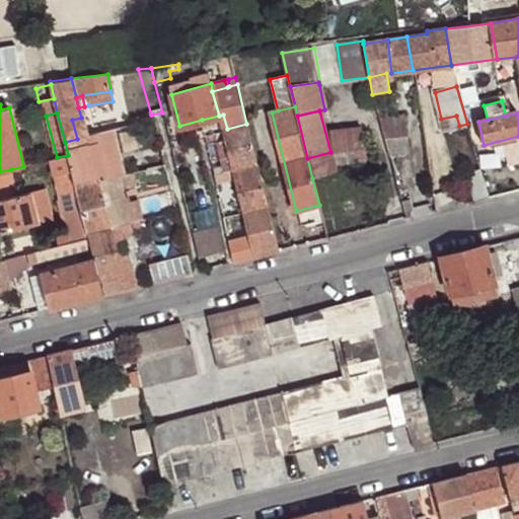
[(202,120),(206,137),(216,134),(227,131),(227,129),(223,115),(219,116),(202,120)]
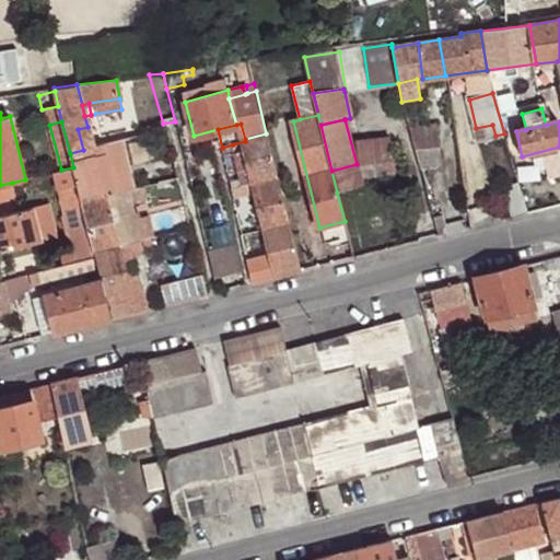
[(92,148),(88,127),(78,129),(83,150),(92,148)]
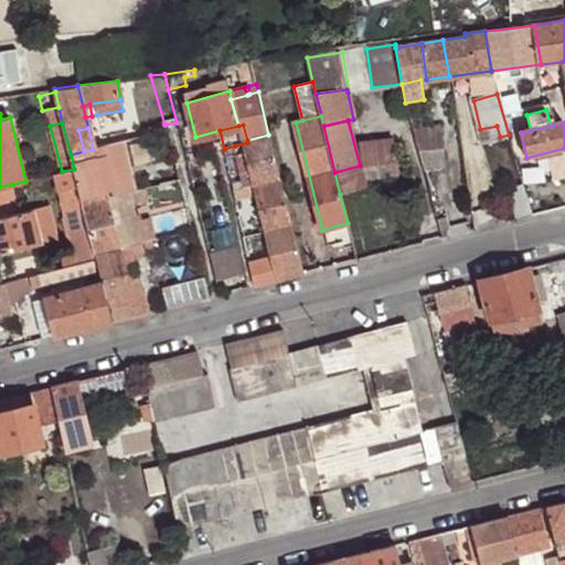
[(441,128),(415,131),(422,158),(444,157),(441,128)]
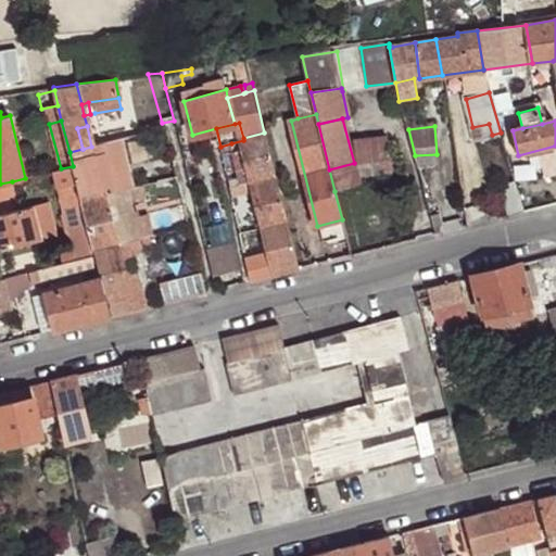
[(254,182),(276,177),(264,133),(243,138),(243,140),(245,148),(254,182)]
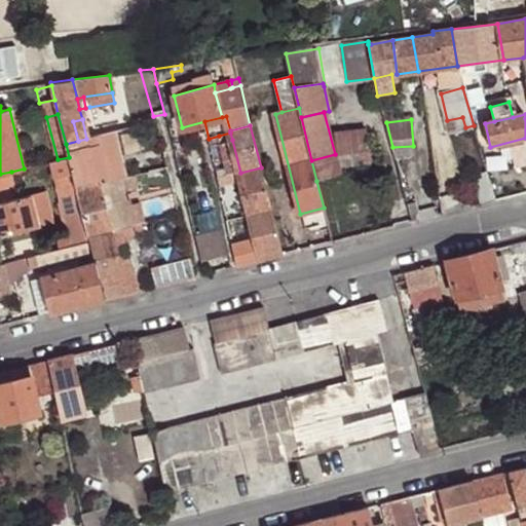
[(358,152),(369,152),(367,128),(334,132),(337,155),(358,152)]
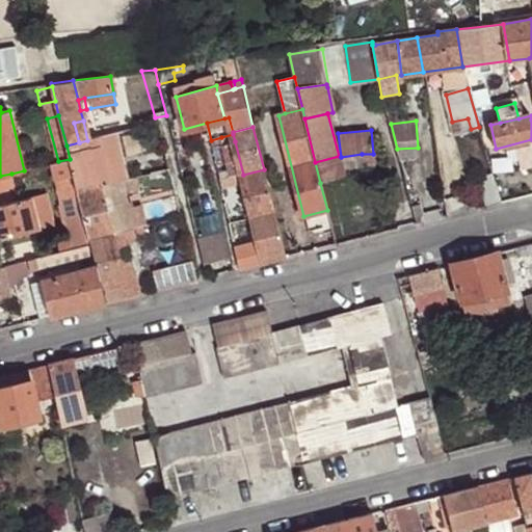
[(130,140),(127,131),(98,137),(100,148),(117,143),(130,140)]
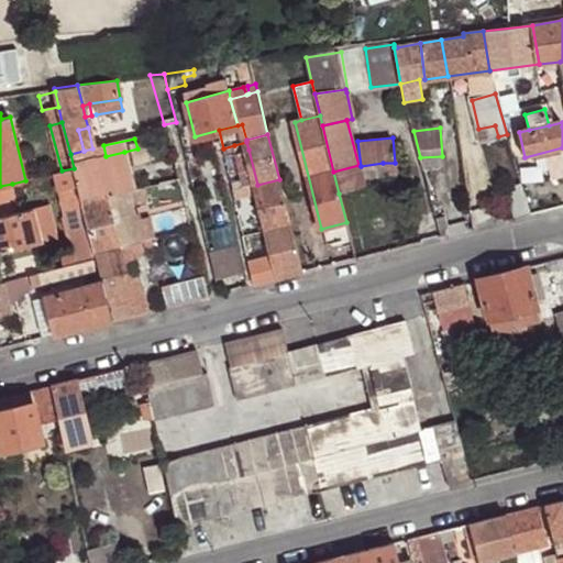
[(103,145),(92,148),(106,198),(145,188),(158,185),(155,172),(131,178),(112,181),(106,156),(103,145)]
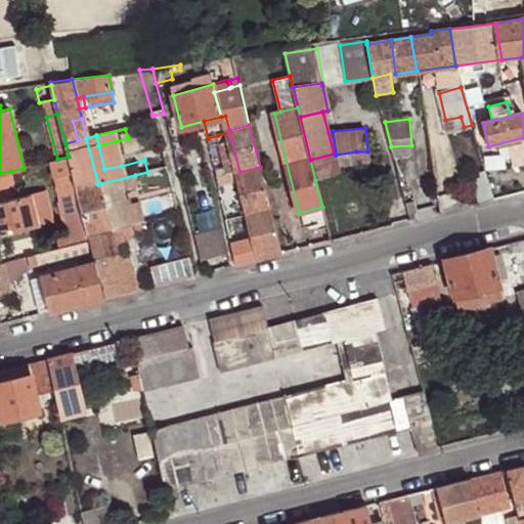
[(208,138),(209,143),(220,141),(218,135),(208,138)]
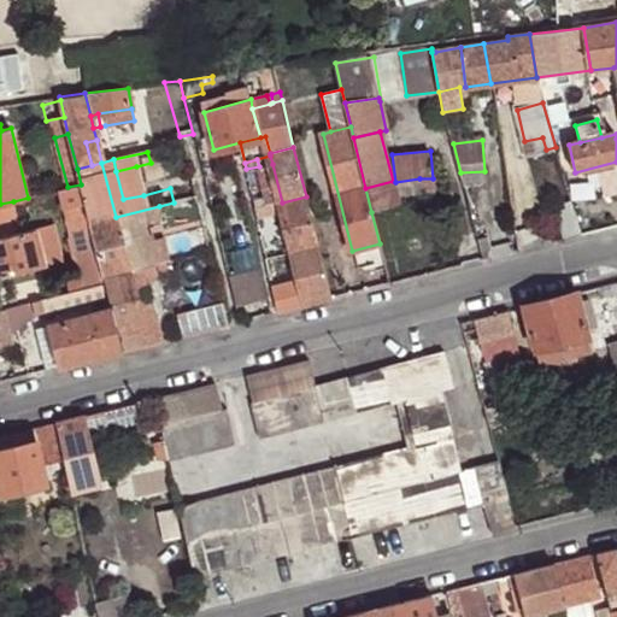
[(116,217),(101,163),(92,165),(77,169),(81,184),(87,210),(90,223),(116,217)]
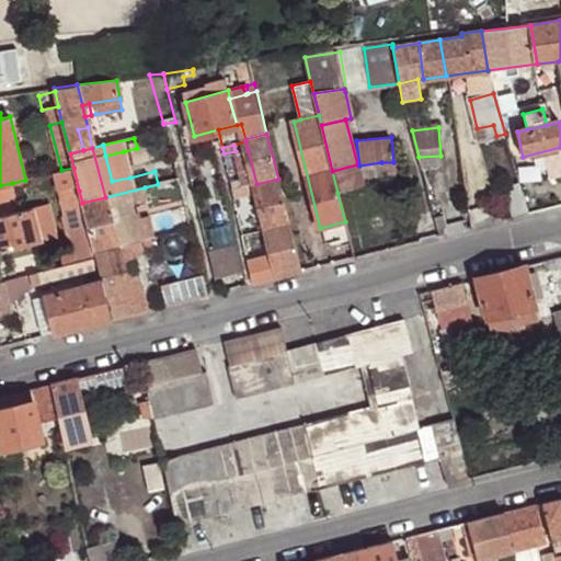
[(230,183),(232,191),(247,186),(256,184),(248,149),(235,153),(239,171),(238,171),(240,181),(230,183)]
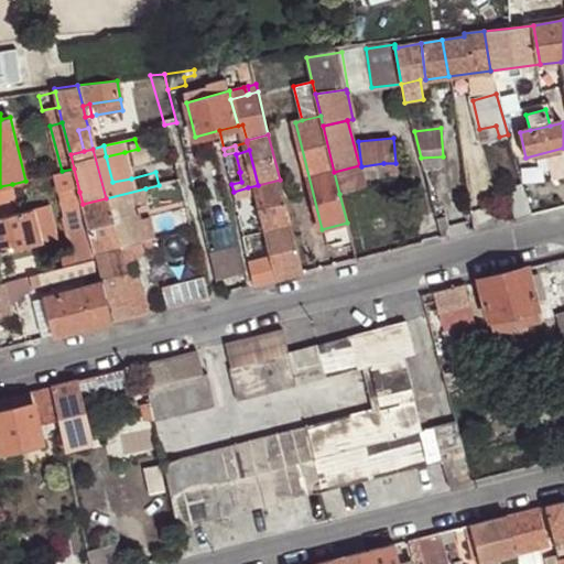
[(125,152),(106,156),(112,182),(131,179),(125,152)]
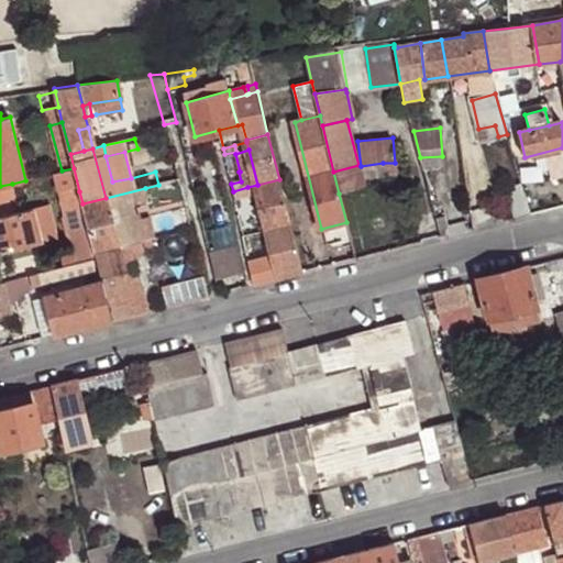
[(401,162),(395,163),(383,163),(385,186),(404,185),(401,162)]
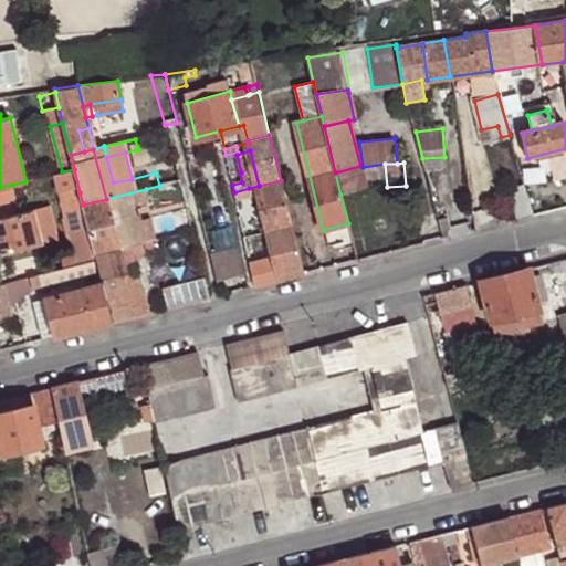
[(360,166),(335,173),(341,195),(366,189),(360,166)]
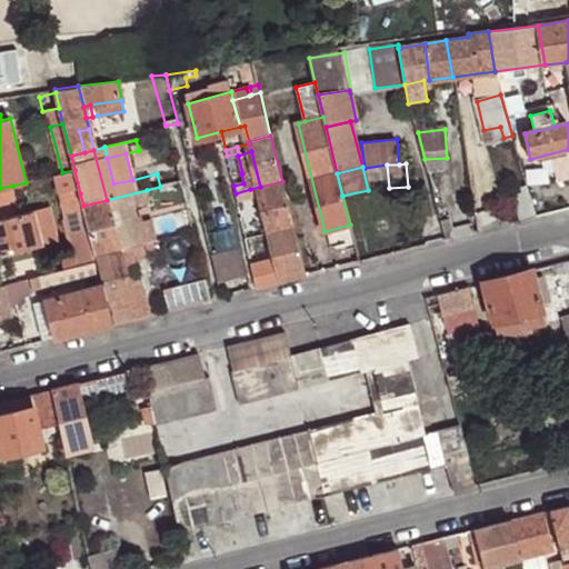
[(55,176),(60,199),(80,193),(75,170),(62,172),(55,176)]
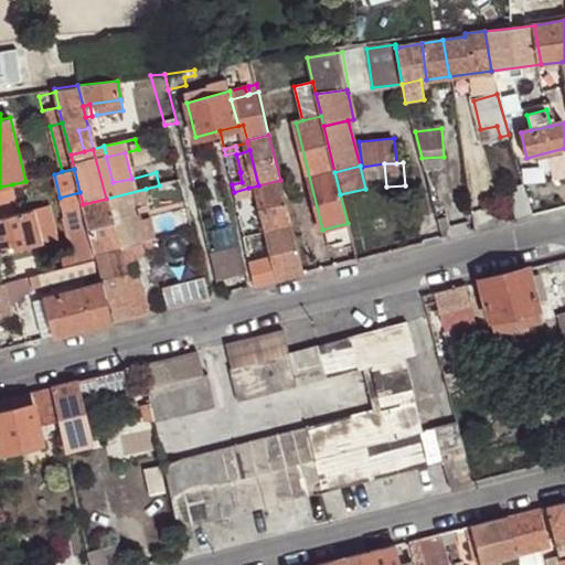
[(268,232),(291,226),(280,180),(258,185),(268,232)]
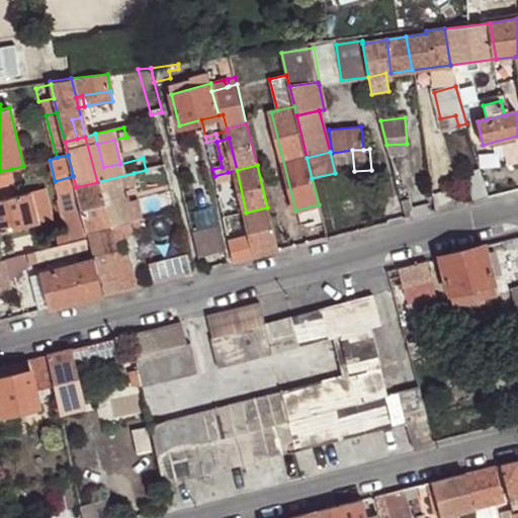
[(0,171),(0,200),(18,196),(11,169),(0,171)]
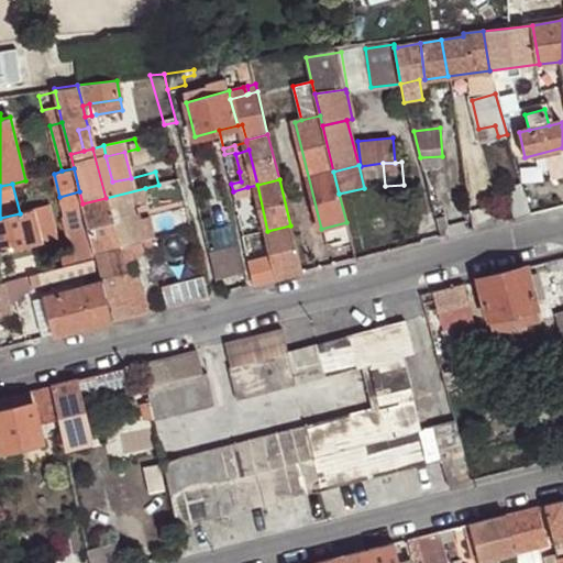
[(148,202),(145,188),(106,198),(119,250),(129,246),(143,243),(134,207),(148,202)]
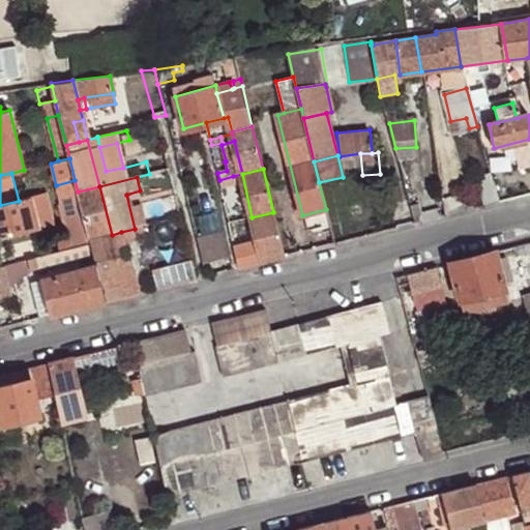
[(89,239),(78,192),(75,180),(56,185),(70,239),(74,247),(91,243),(89,239)]
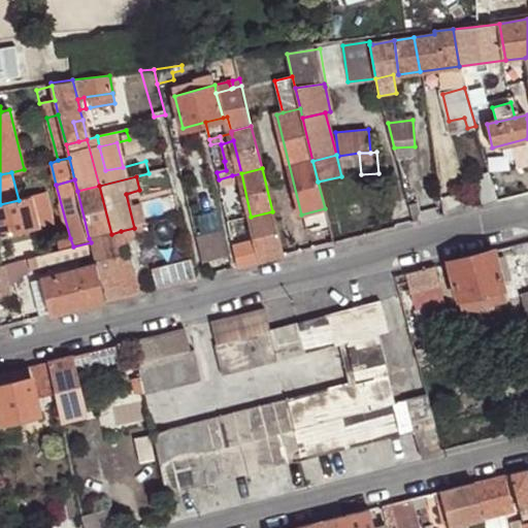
[(111,234),(99,186),(77,191),(89,238),(111,234)]
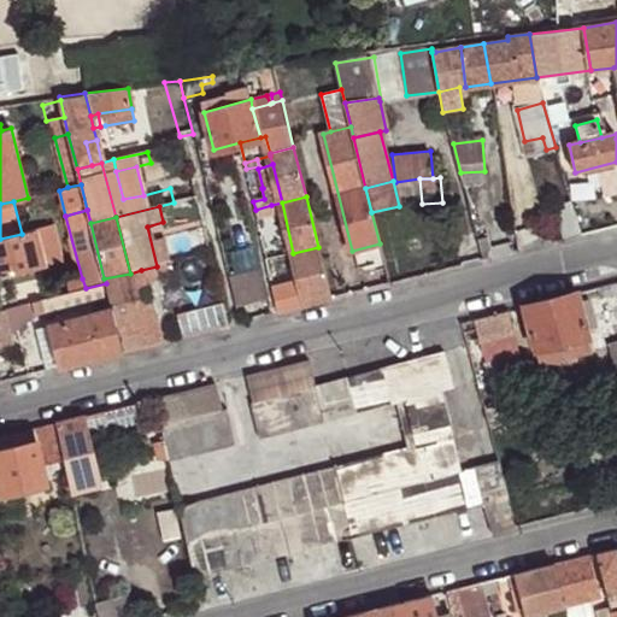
[(22,234),(0,239),(0,277),(46,266),(36,229),(22,234)]
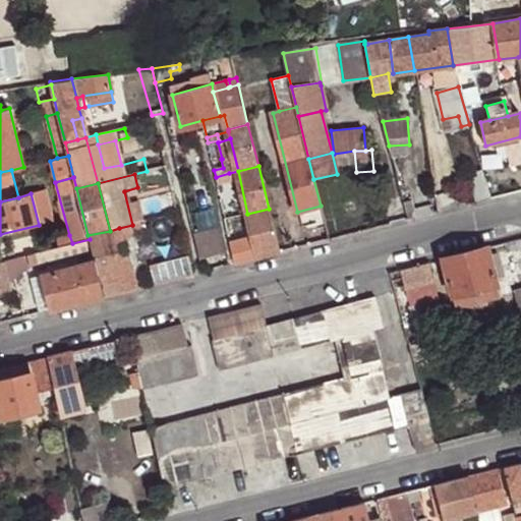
[(224,215),(224,220),(239,216),(244,215),(243,209),(229,212),(229,214),(224,215)]
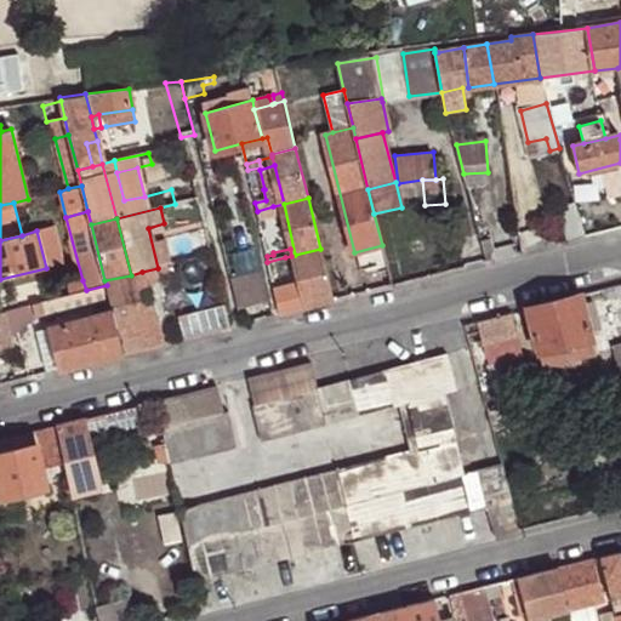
[(308,307),(334,302),(320,249),(295,255),(298,263),(302,283),(308,307)]
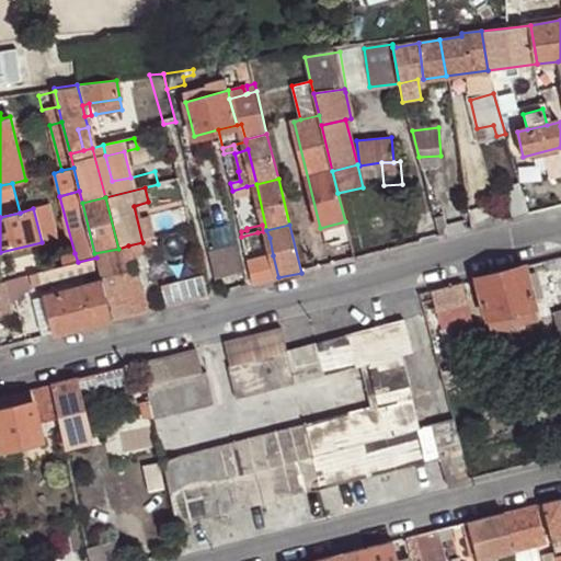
[(263,231),(258,232),(261,240),(270,238),(266,230),(263,231)]
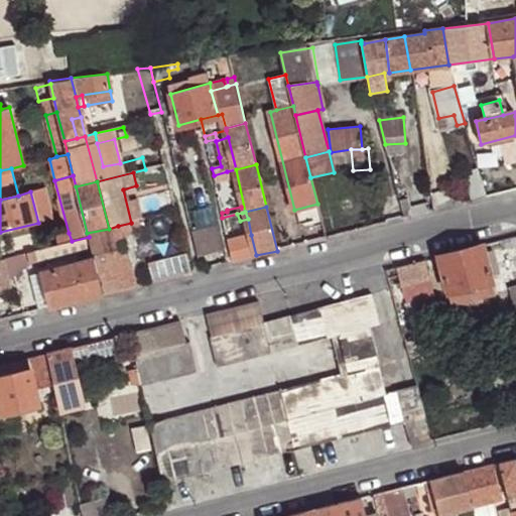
[(222,218),(225,226),(240,223),(240,221),(237,214),(222,218)]
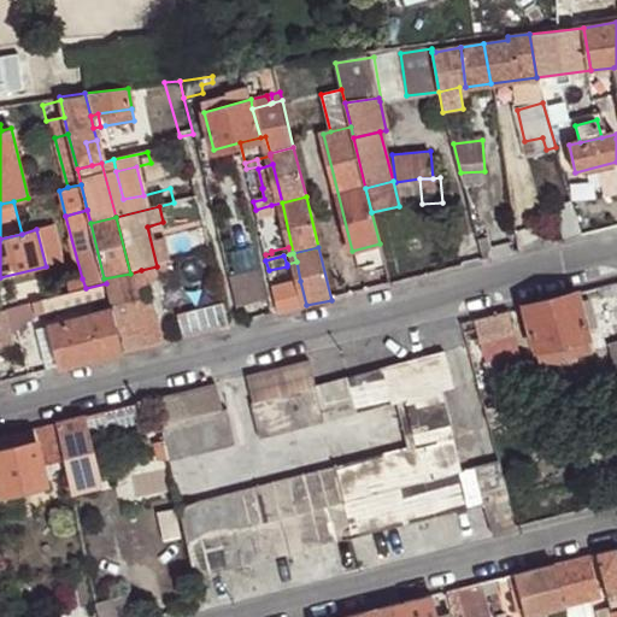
[(176,271),(172,262),(157,266),(141,270),(144,280),(176,271)]
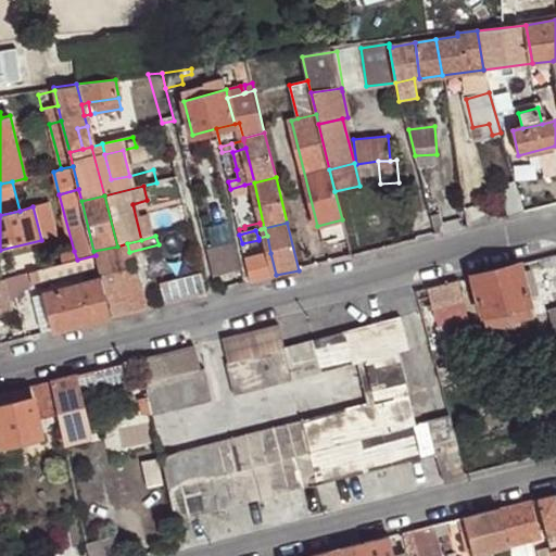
[(205,247),(210,273),(236,267),(231,242),(205,247)]
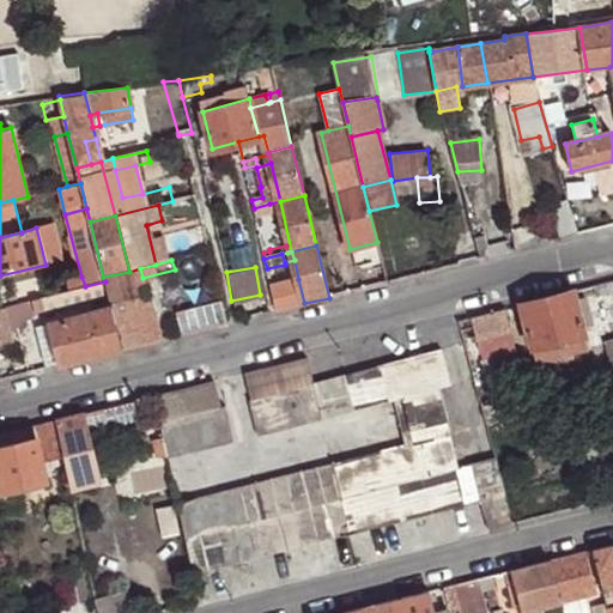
[(143,278),(140,268),(129,272),(141,316),(152,314),(143,278)]
